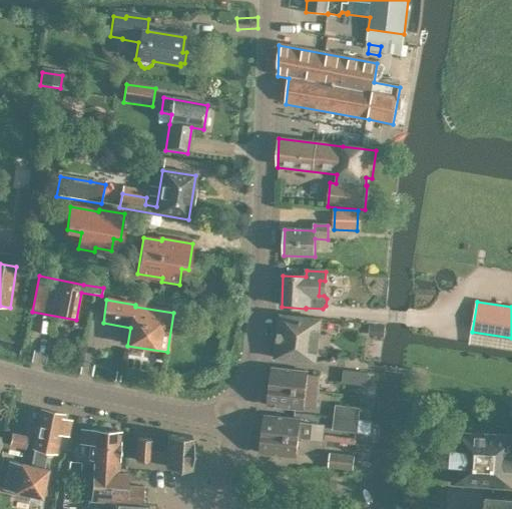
[(275,360),(316,364),(322,321),(281,317),(275,360)]
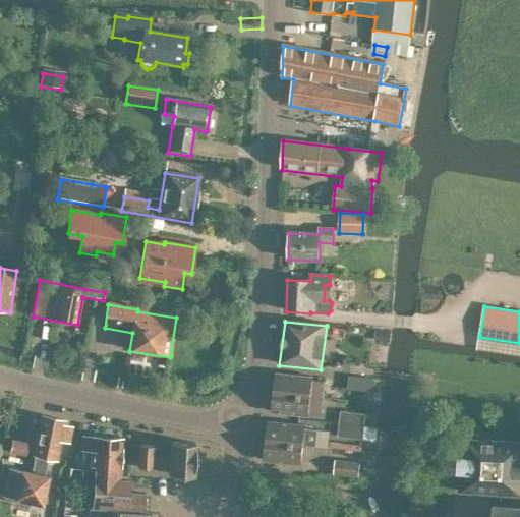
[(376,341),(389,342),(390,343),(391,333),(390,333),(387,333),(377,332),(376,341)]
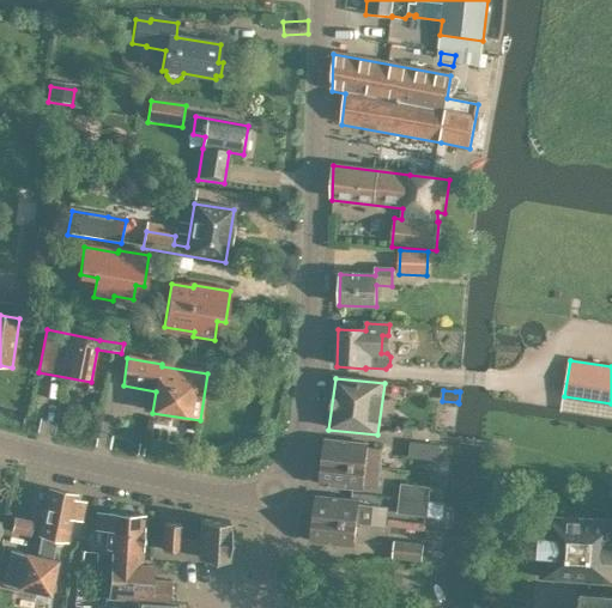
[(322,463),(381,469),(383,451),(368,449),(368,445),(325,441),(322,463)]
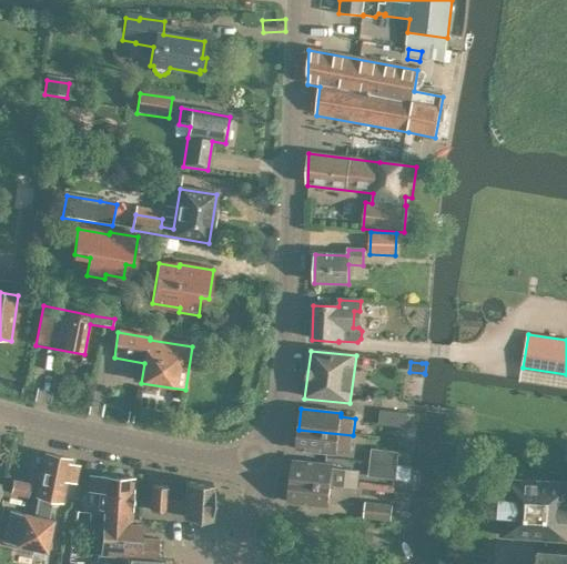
[(378,426),(406,429),(407,415),(380,412),(378,426)]
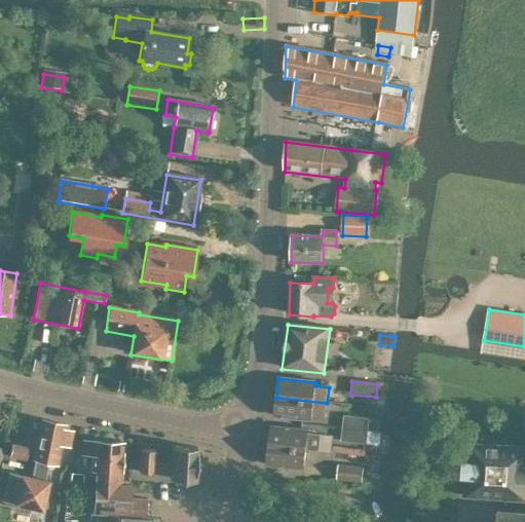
[(274,417),(311,421),(312,417),(326,419),(327,403),(276,398),(274,417)]
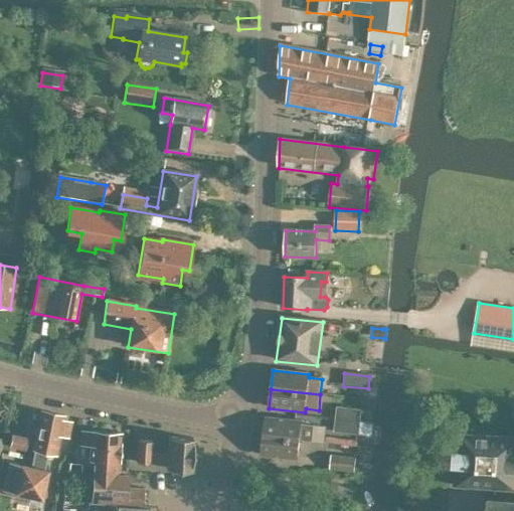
[(335,420),(360,423),(361,410),(337,408),(335,420)]
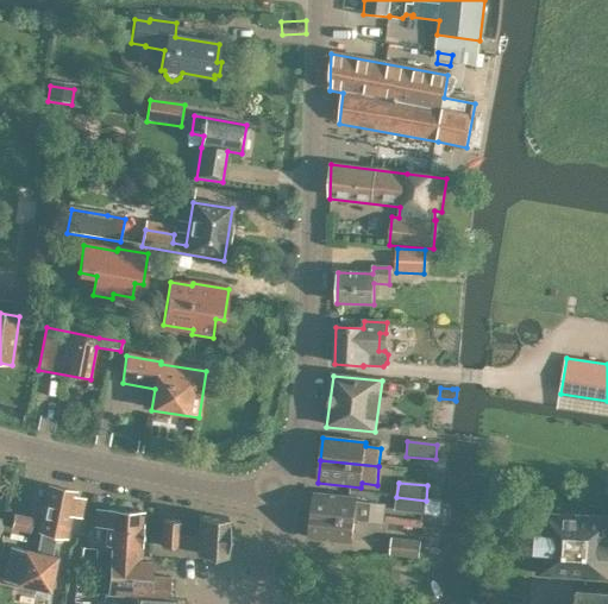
[(39,534),(41,535),(37,553),(24,551),(24,552),(11,548),(4,583),(50,592),(57,558),(52,557),(57,539),(67,540),(76,494),(49,488),(39,534)]
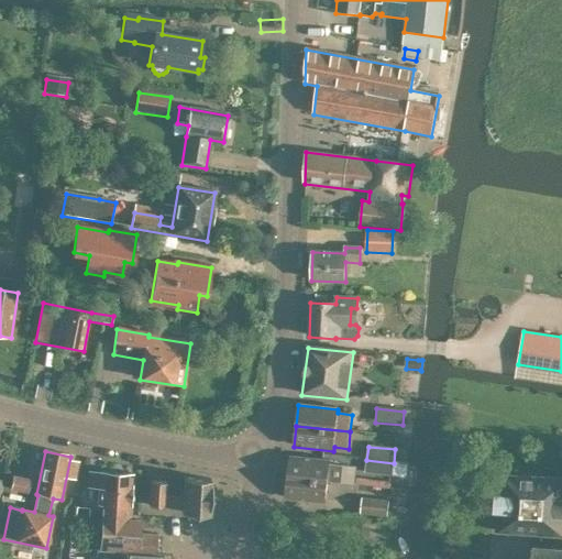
[(328,483),(341,484),(342,467),(330,466),(330,461),(289,458),(287,479),(328,483)]
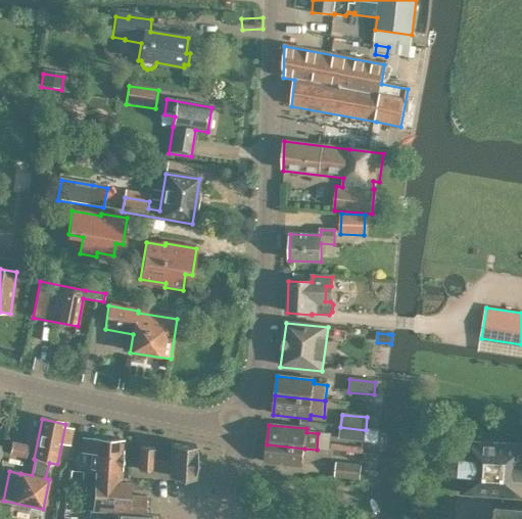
[(339,440),(364,442),(366,430),(340,427),(339,440)]
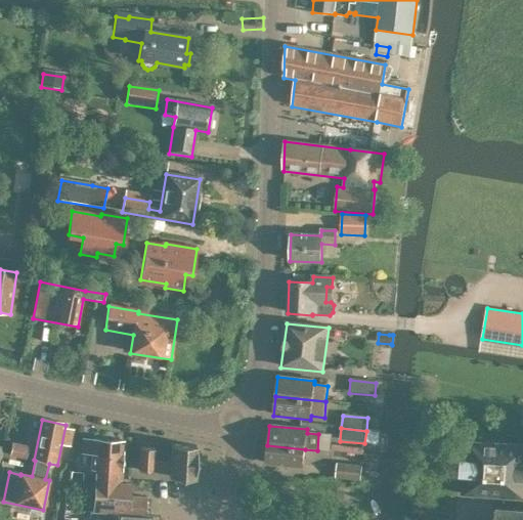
[(121,483),(122,481),(124,440),(83,438),(82,453),(92,453),(91,469),(95,469),(94,481),(121,483)]
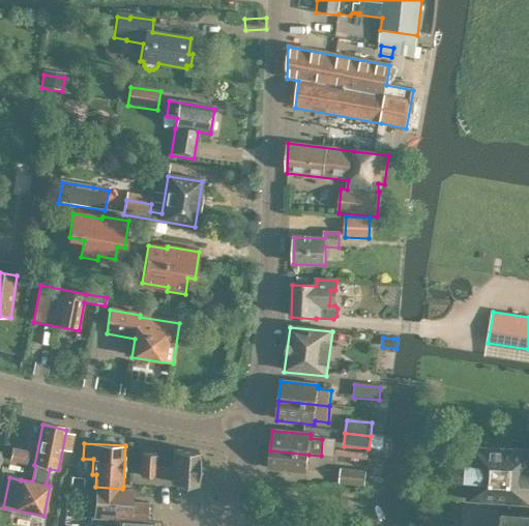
[(468,501),(528,502),(528,447),(470,445),(468,501)]
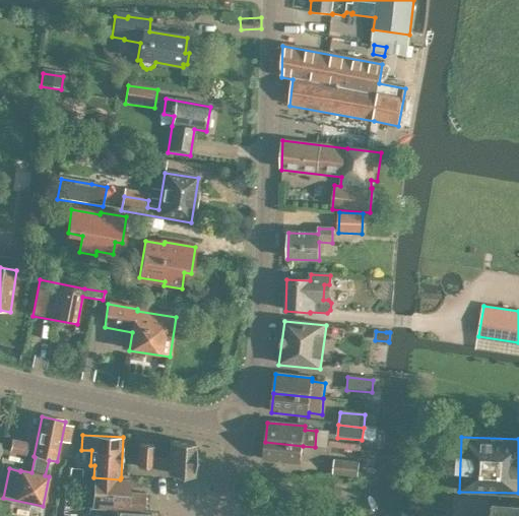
[(9,450),(25,454),(27,444),(11,441),(9,450)]
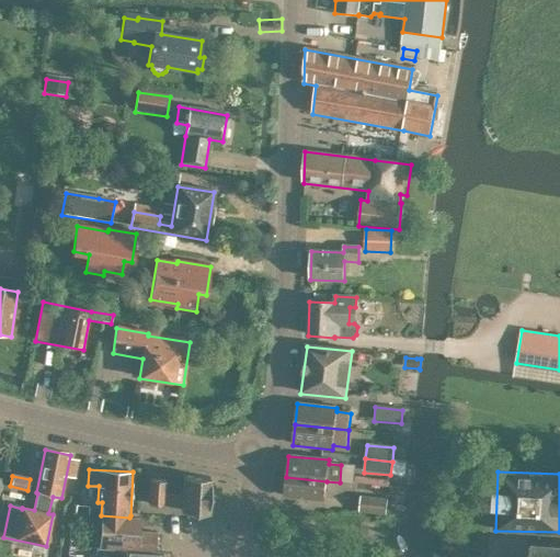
[(148,503),(162,504),(162,503),(182,504),(182,511),(208,512),(210,477),(183,476),(183,482),(163,481),(163,480),(149,479),(148,503)]
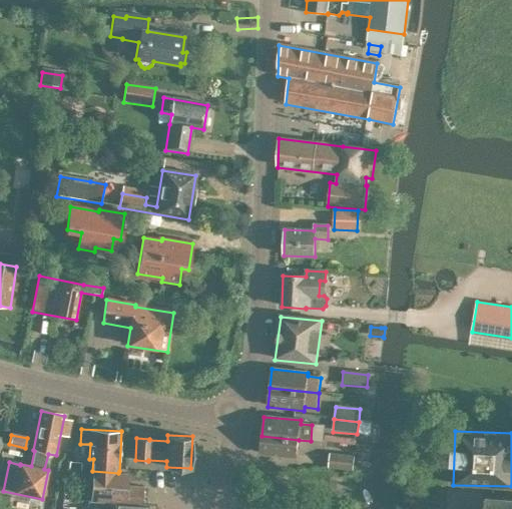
[(260,455),(297,459),(299,440),(262,436),(260,455)]
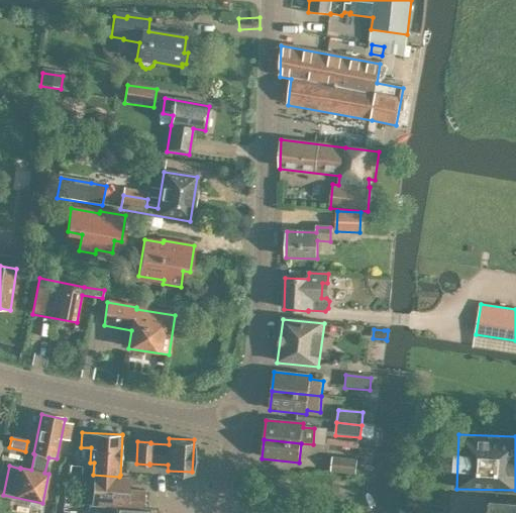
[(331,472),(355,475),(357,462),(332,458),(331,472)]
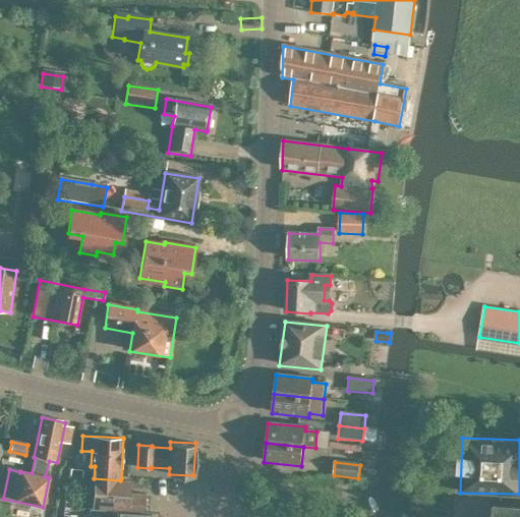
[(69,478),(81,479),(82,471),(70,470),(69,478)]
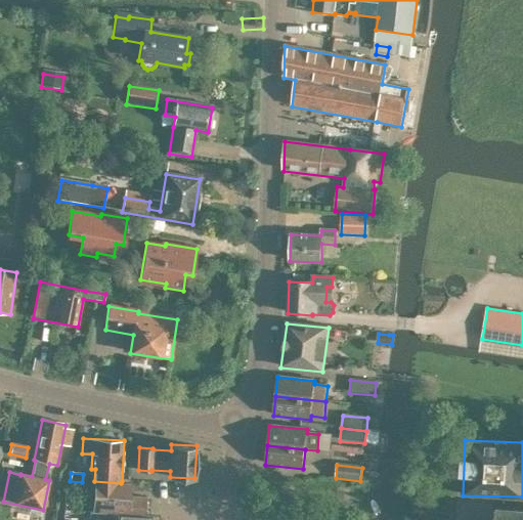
[(93,512),(144,515),(145,495),(129,494),(130,482),(122,481),(121,483),(94,481),(93,512)]
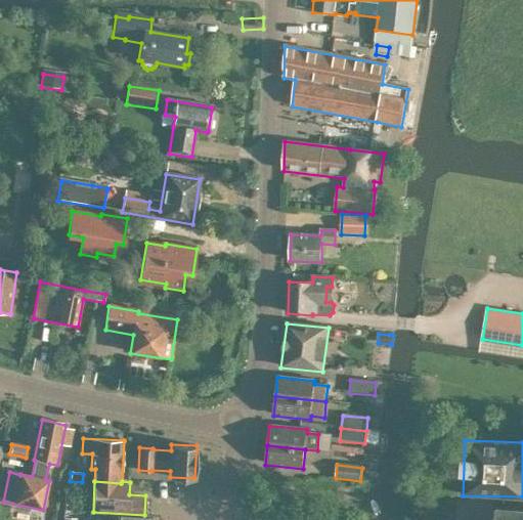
[(522,519),(522,509),(497,508),(496,519),(522,519)]
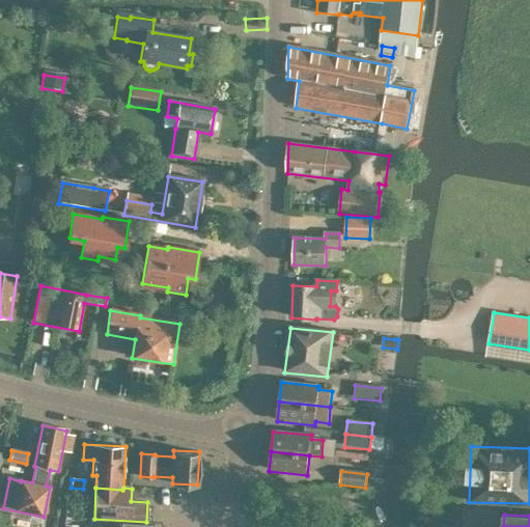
[(68,518),(67,526),(82,526),(83,518),(68,518)]
